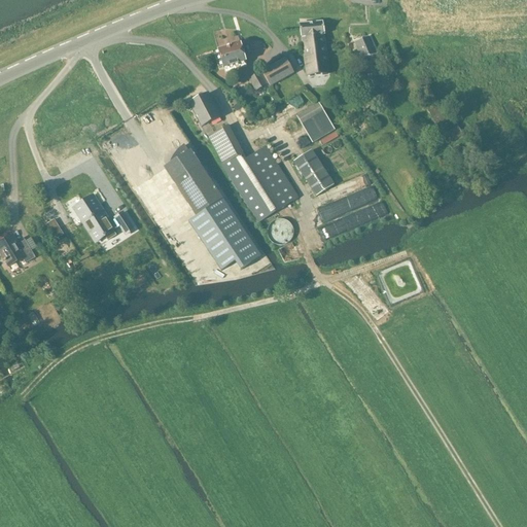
[(307,76),(329,73),(326,46),(322,23),(301,26),(307,76)]
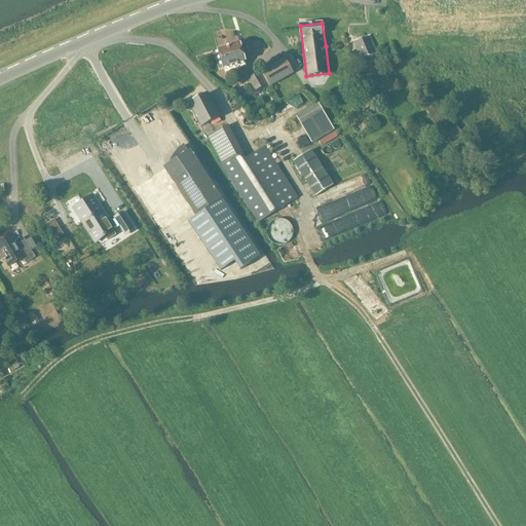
[(369,57),(376,53),(369,37),(353,43),(361,60),(363,59),(364,61),(370,59),(369,57)]
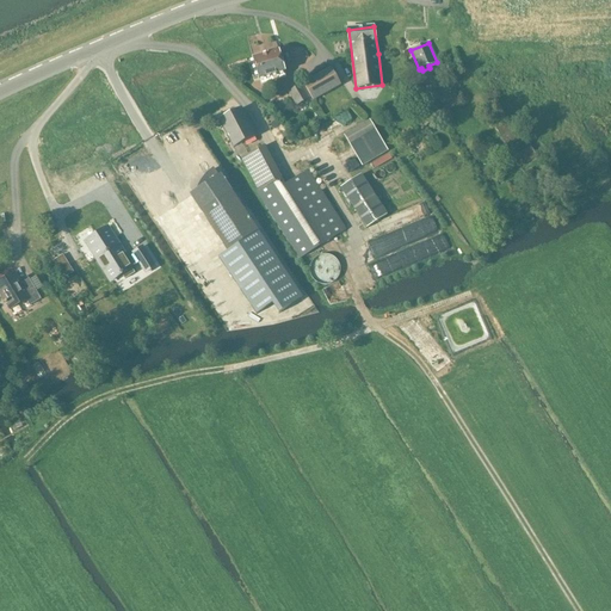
[(279,53),(257,60),(263,80),(285,73),(279,53)]
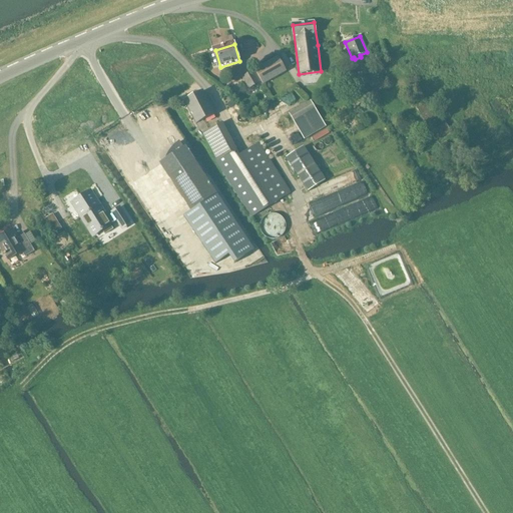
[(263,85),(287,71),(278,57),(254,70),(263,85)]
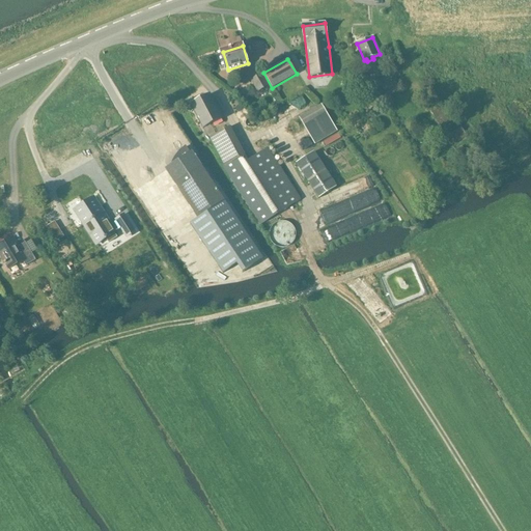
[(380,75),(375,65),(367,68),(371,78),(380,75)]
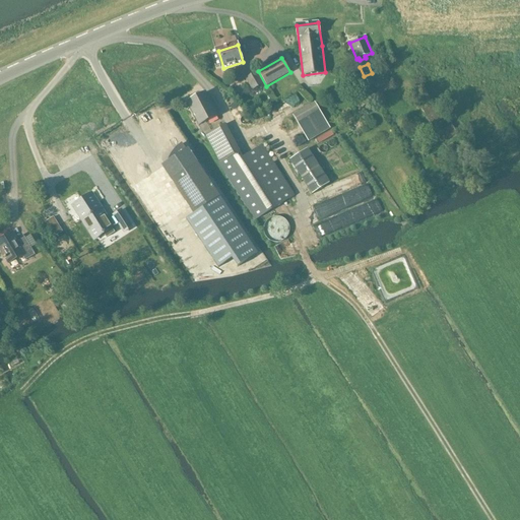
[(252,89),(263,84),(257,73),(246,78),(252,89)]
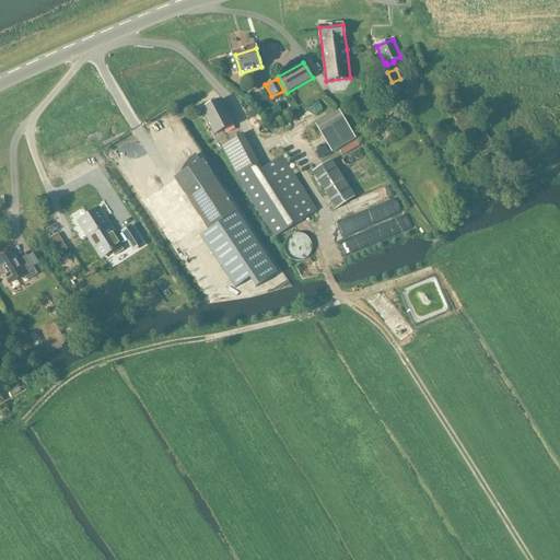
[(214,135),(234,125),(221,100),(201,109),(214,135)]
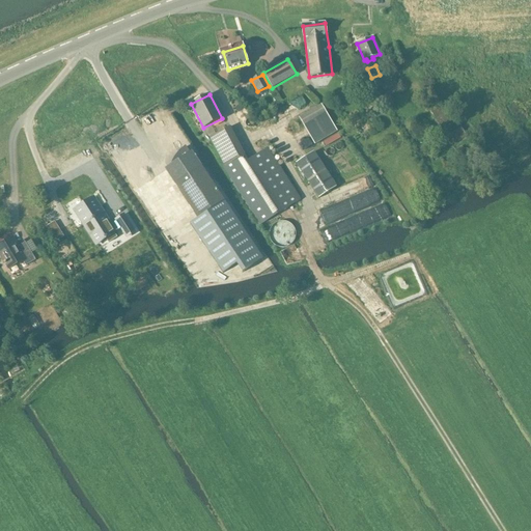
[(281,107),(278,101),(272,105),(276,110),(281,107)]
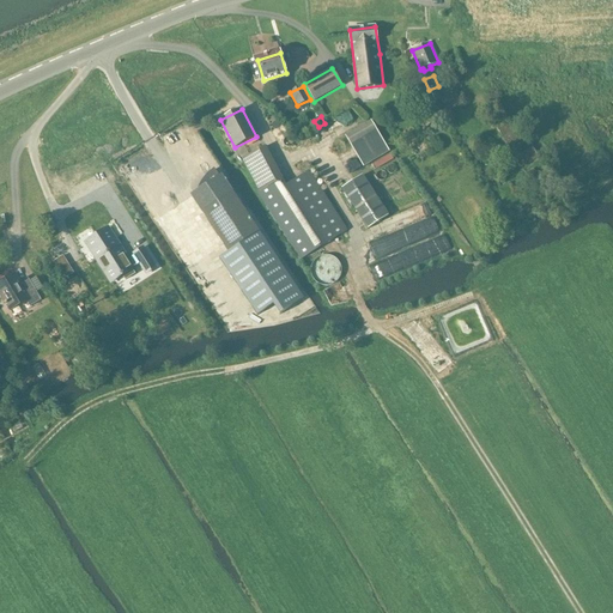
[(364,167),(389,151),(370,121),(346,135),(364,167)]
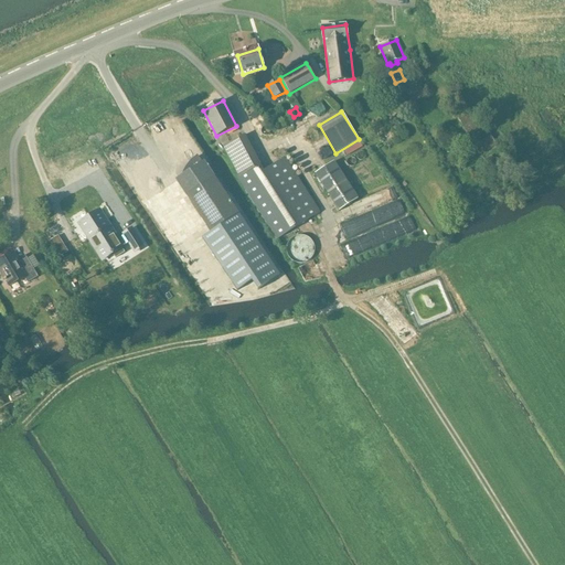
[(469,136),(479,129),(468,112),(458,118),(469,136)]
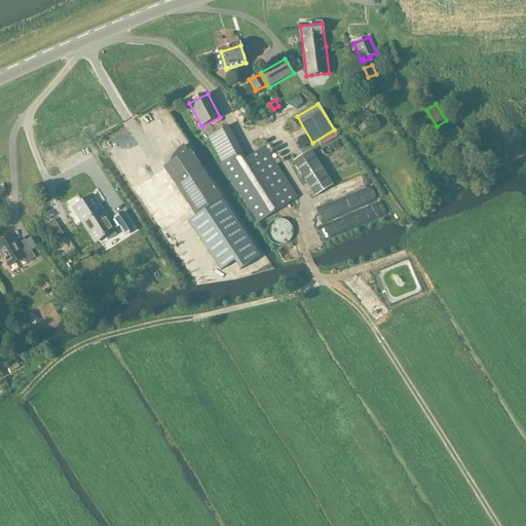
[(228,126),(209,137),(223,164),(241,154),(228,126)]
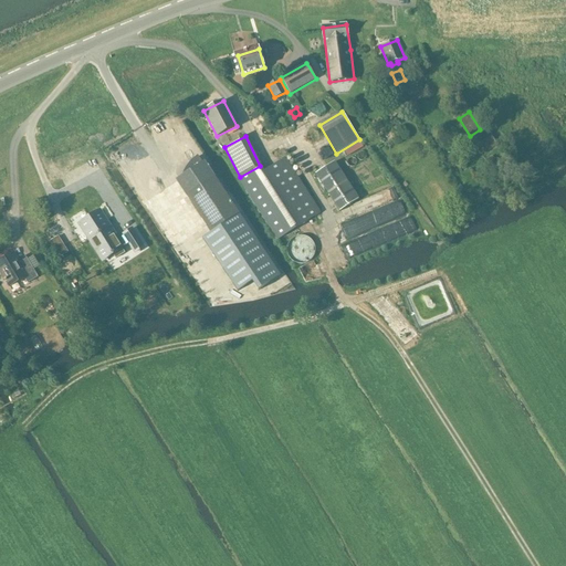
[(498,145),(492,136),(475,146),(480,155),(498,145)]
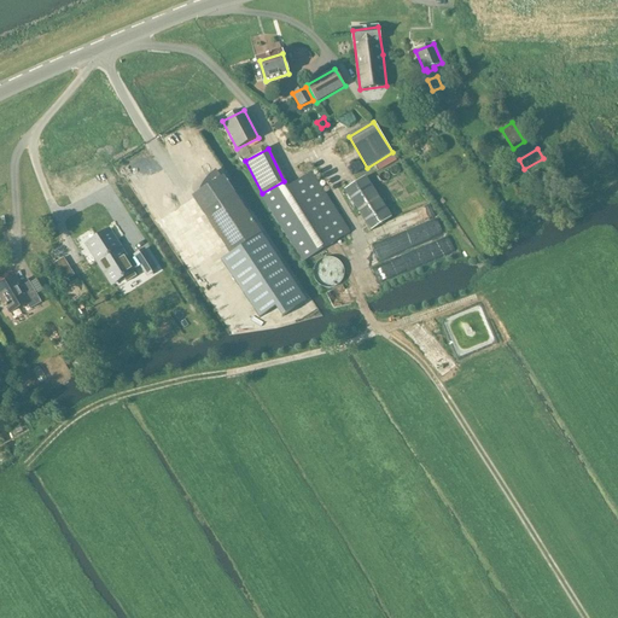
[(197,194),(193,198),(231,255),(222,261),(244,293),(260,318),(274,308),(275,308),(281,315),(304,299),(223,178),(221,179),(216,170),(211,174),(205,181),(204,182),(200,188),(197,194)]
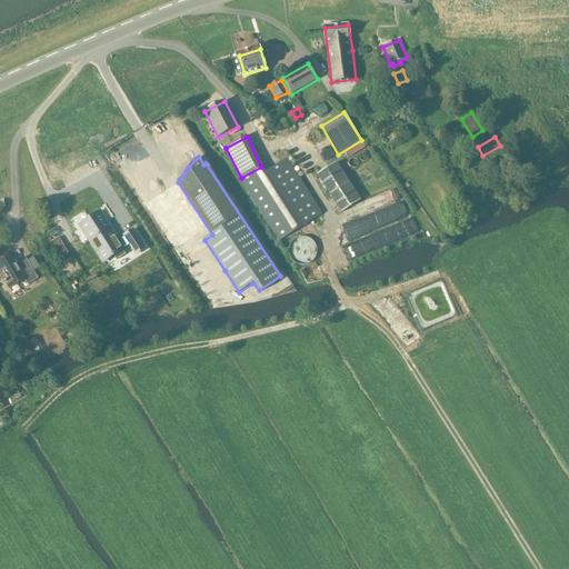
[(241,178),(239,179),(279,241),(321,213),(287,159),(265,172),(261,167),(241,178)]
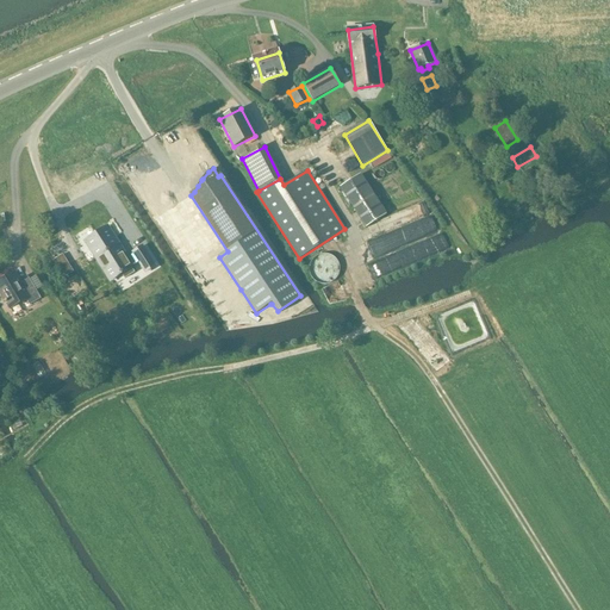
[(361,175),(340,188),(366,228),(386,215),(361,175)]
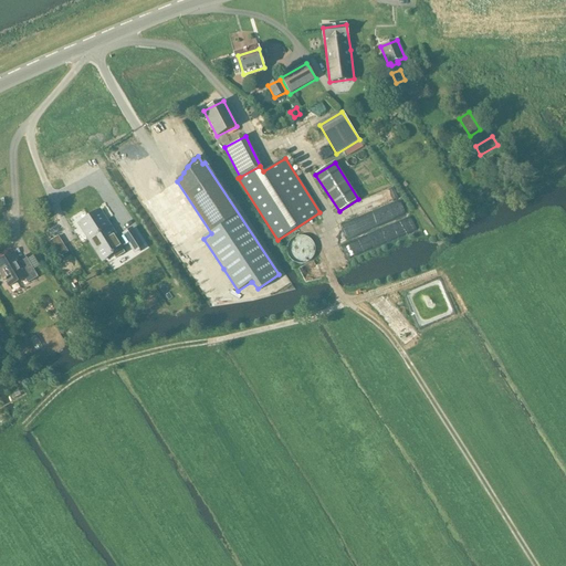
[(98,211),(80,223),(82,227),(84,229),(82,231),(87,239),(90,238),(104,260),(113,254),(115,259),(124,253),(121,249),(123,248),(129,243),(136,252),(144,247),(132,229),(124,234),(125,236),(118,239),(116,236),(115,237),(98,211)]
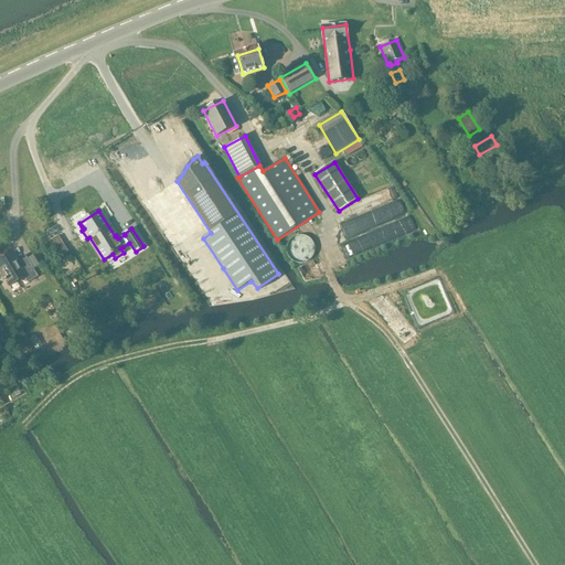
[(57,237),(51,242),(56,252),(64,247),(57,237)]
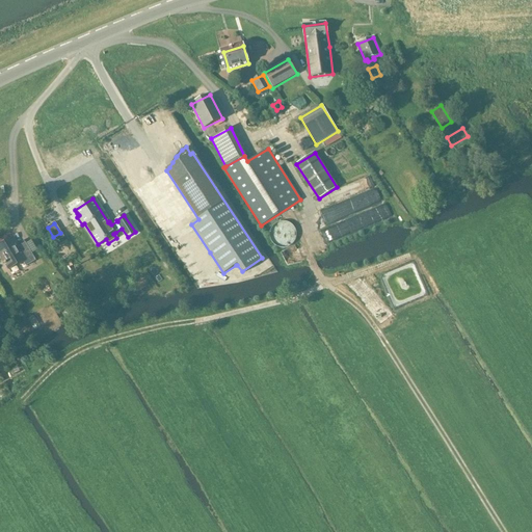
[(26,266),(35,261),(25,243),(18,247),(14,239),(0,246),(0,254),(8,269),(23,261),(26,266)]
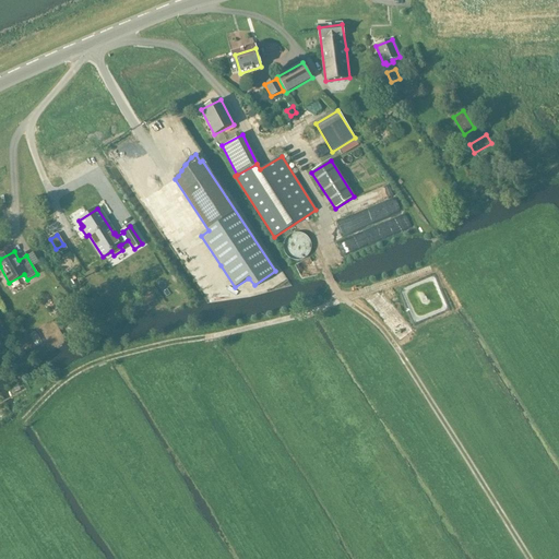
[(58,308),(64,318),(73,312),(68,302),(58,308)]
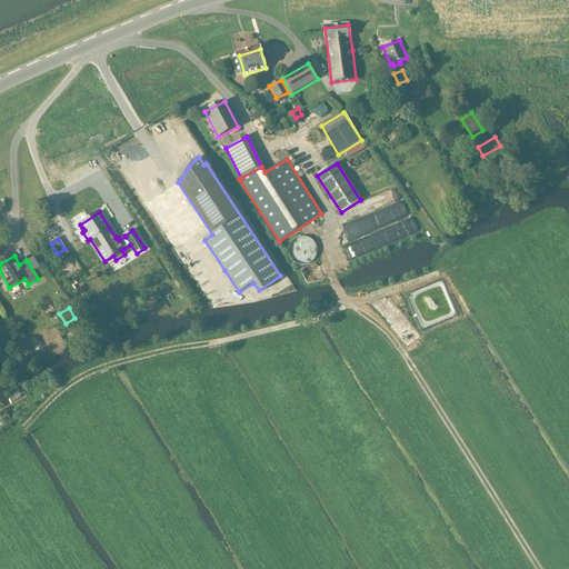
[(83,339),(78,343),(81,349),(87,346),(83,339)]
